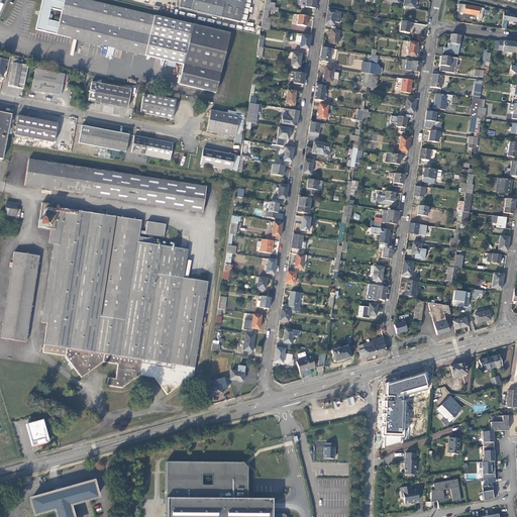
[(221,74),(229,33),(82,0),(39,0),(33,30),(71,38),(167,61),(175,62),(183,64),(179,83),(217,91),(221,74)]
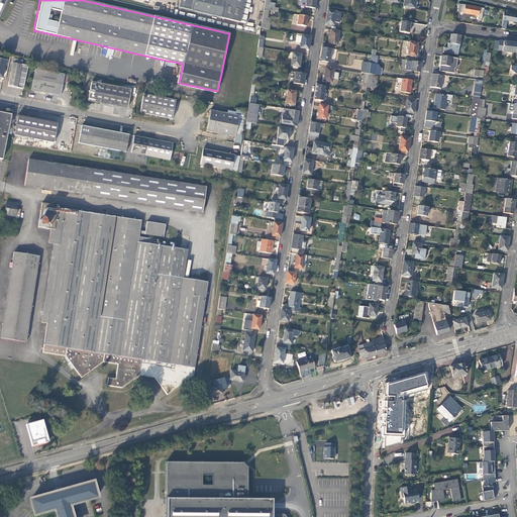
[(179,0),(178,9),(245,24),(250,3),(244,1),(244,0),(224,0),(223,0),(179,0)]
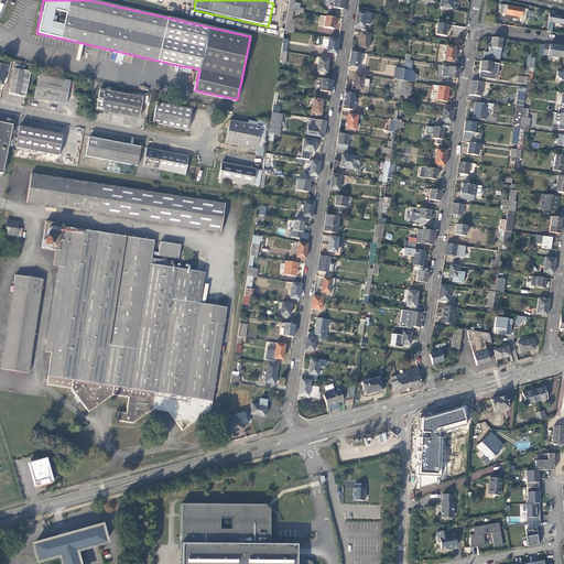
[(289,0),(288,11),(293,12),(303,13),(303,10),(296,8),(297,7),(300,7),(301,3),(294,2),(294,0),(289,0)]
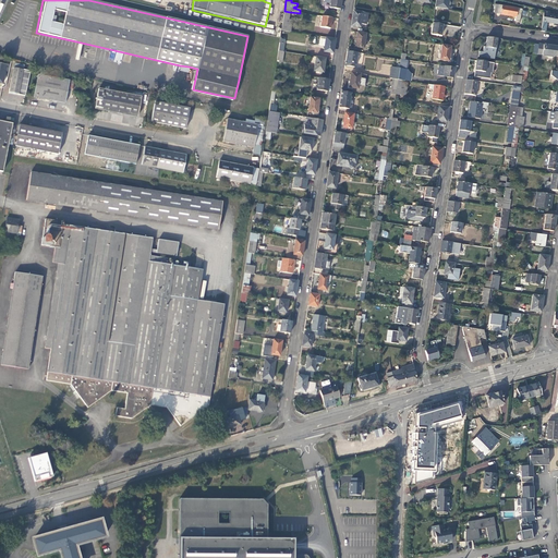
[(340,10),(341,0),(325,0),(325,1),(330,2),(329,8),(340,10)]
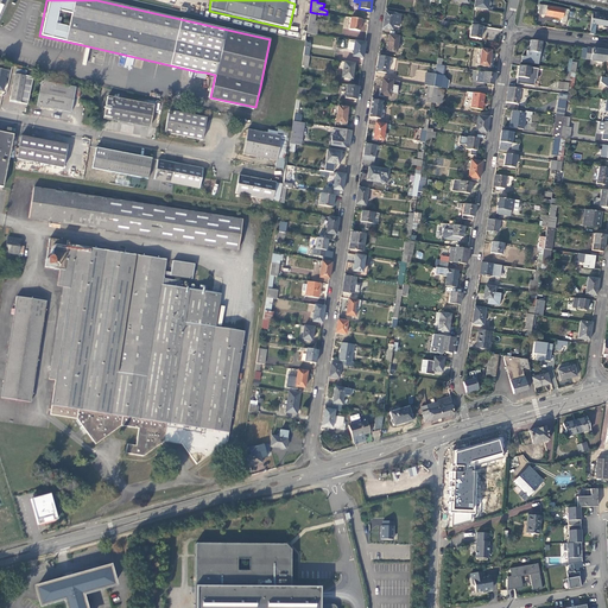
[(488,0),(475,0),(474,8),(488,10),(488,0)]
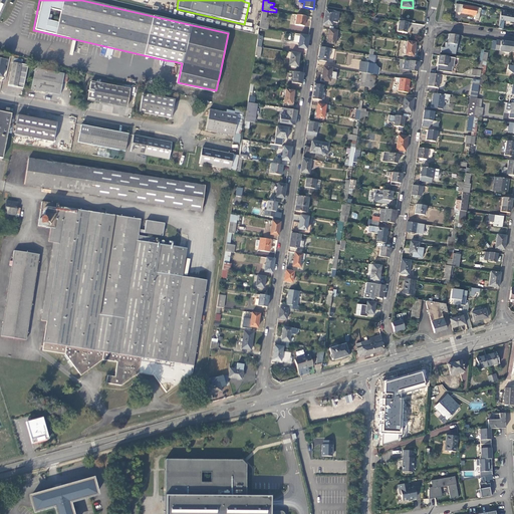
[(481,9),(455,4),(455,6),(456,7),(455,12),(475,16),(475,20),(478,21),(481,9)]
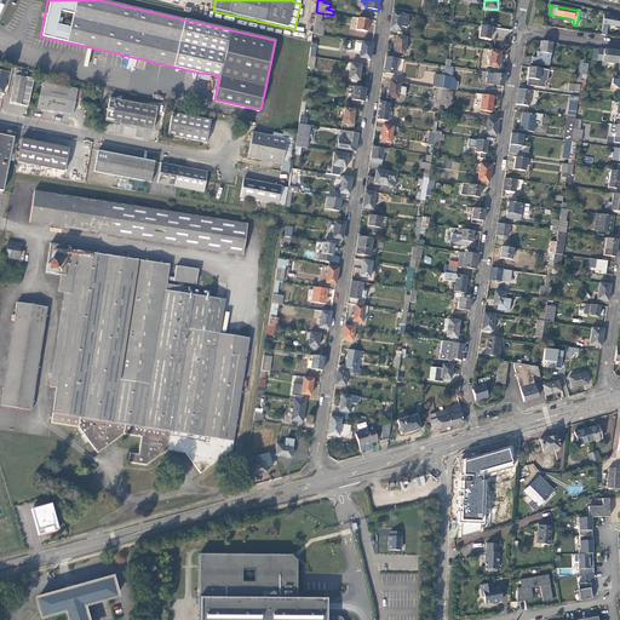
[(322,13),(316,12),(313,34),(323,36),(323,28),(320,28),(322,13)]
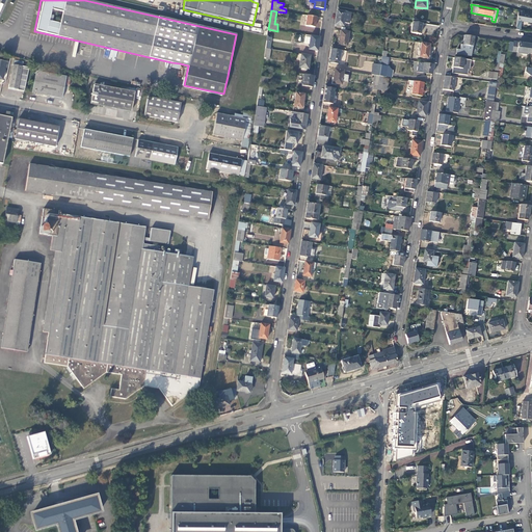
[(345,12),(337,10),(335,25),(343,26),(344,23),(349,24),(350,12),(345,12)]
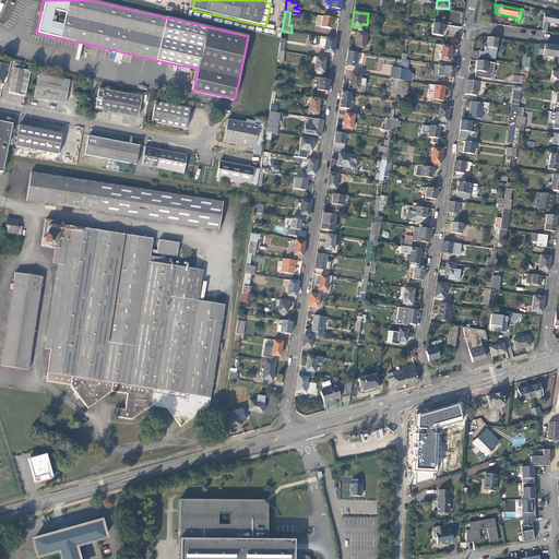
[(550,13),(545,11),(544,22),(547,22),(558,24),(558,15),(550,14),(550,13)]
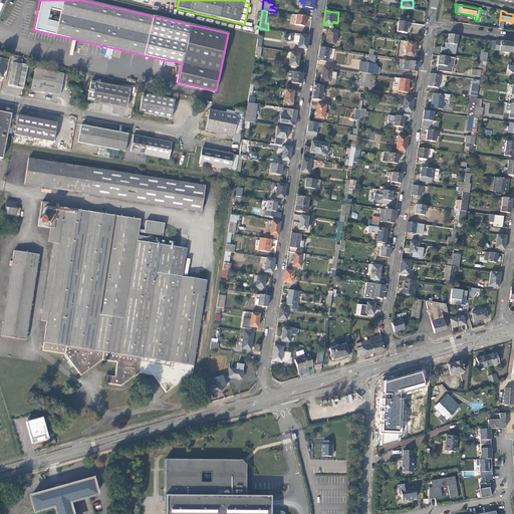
[(304,26),(306,17),(296,15),(295,25),(304,26)]
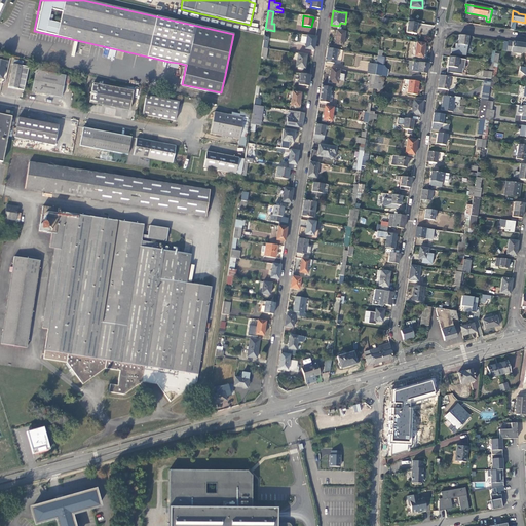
[(415,34),(417,24),(408,22),(406,33),(415,34)]
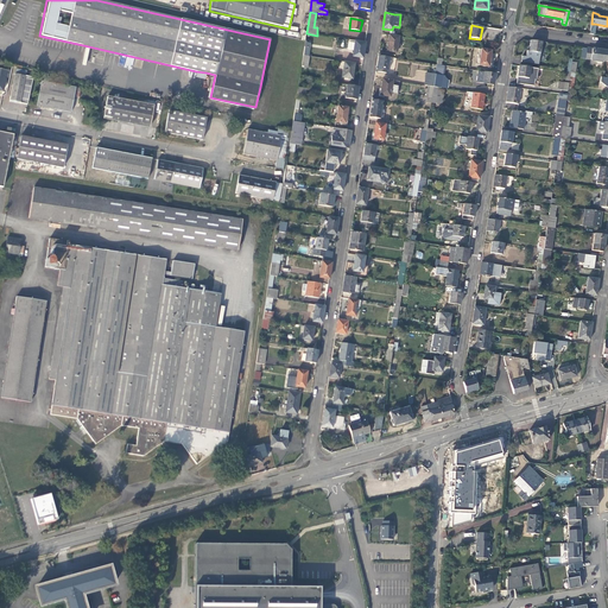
[(399,37),(390,36),(386,51),(397,54),(399,37)]
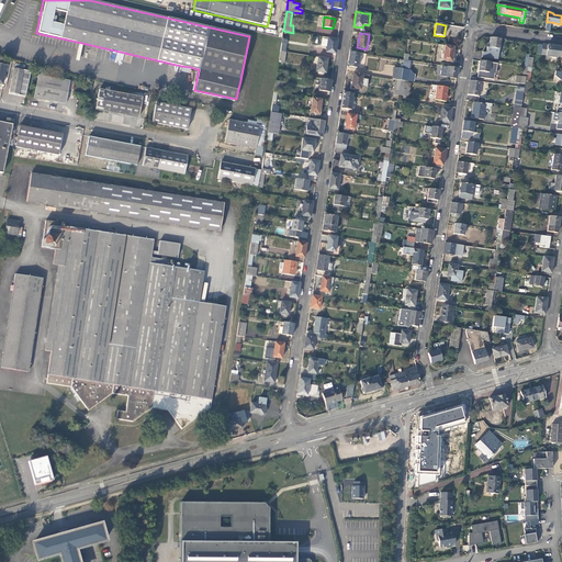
[(501,40),(491,37),(489,48),(499,49),(501,40)]
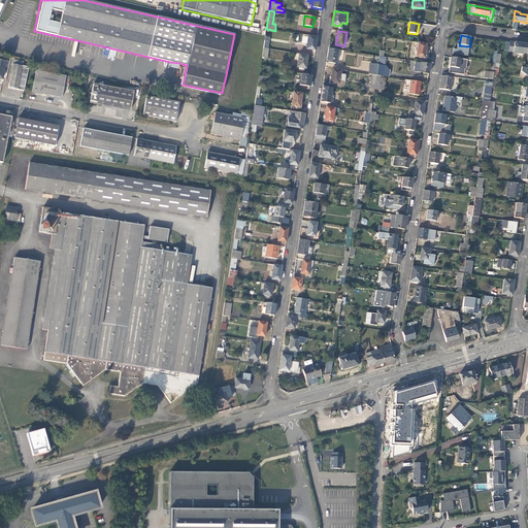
[(316,51),(318,37),(308,36),(306,50),(316,51)]
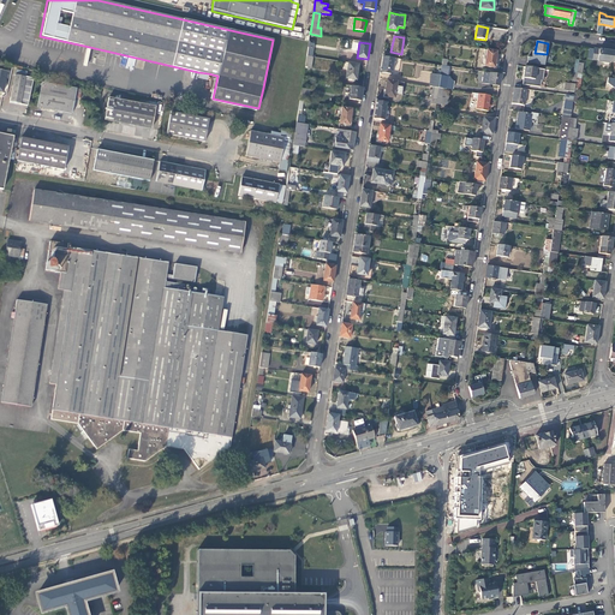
[(614,52),(593,49),(592,60),(613,63),(614,52)]
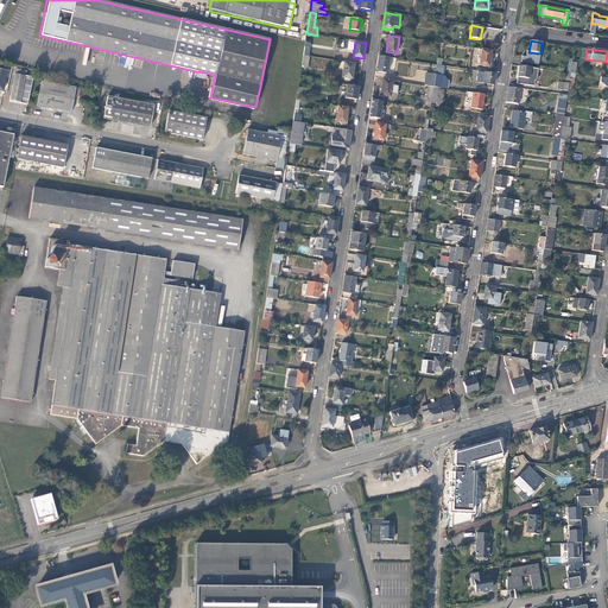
[(489,67),(492,51),(481,50),(479,65),(489,67)]
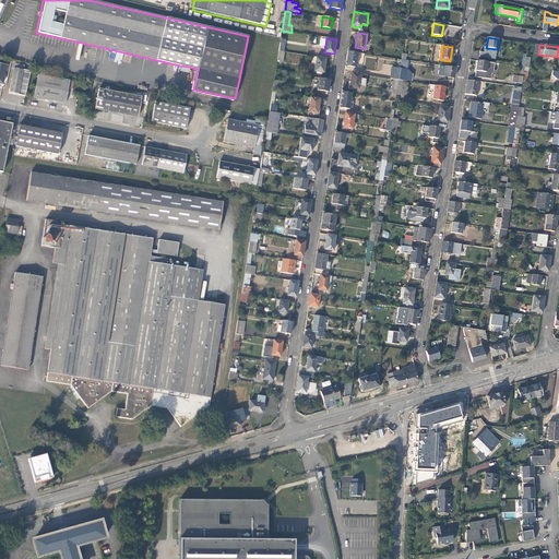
[(348,51),(346,66),(356,67),(357,60),(358,52),(348,51)]
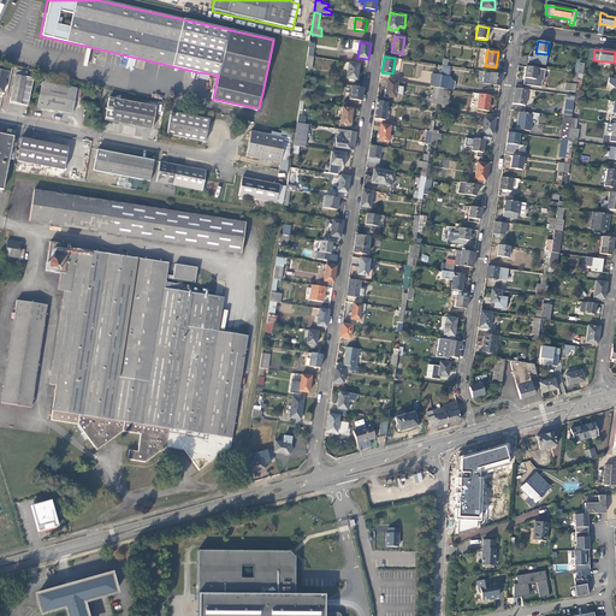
[(357,81),(360,65),(344,63),(343,70),(348,70),(347,78),(357,81)]
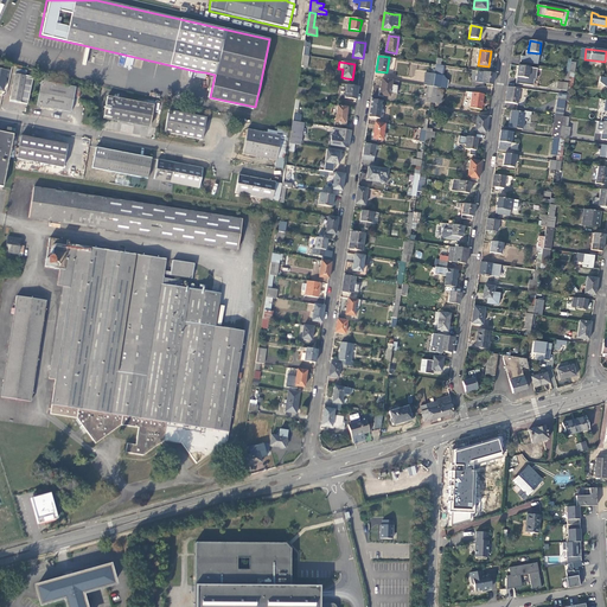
[(536,69),(518,66),(516,77),(528,78),(529,75),(535,75),(536,69)]
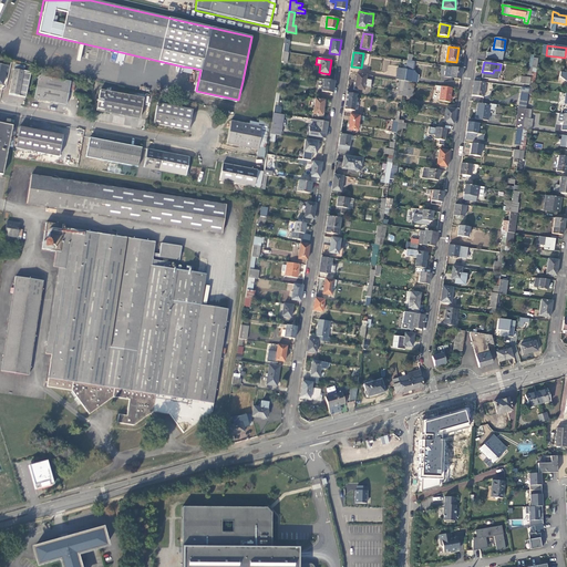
[(460,79),(462,69),(452,68),(450,78),(460,79)]
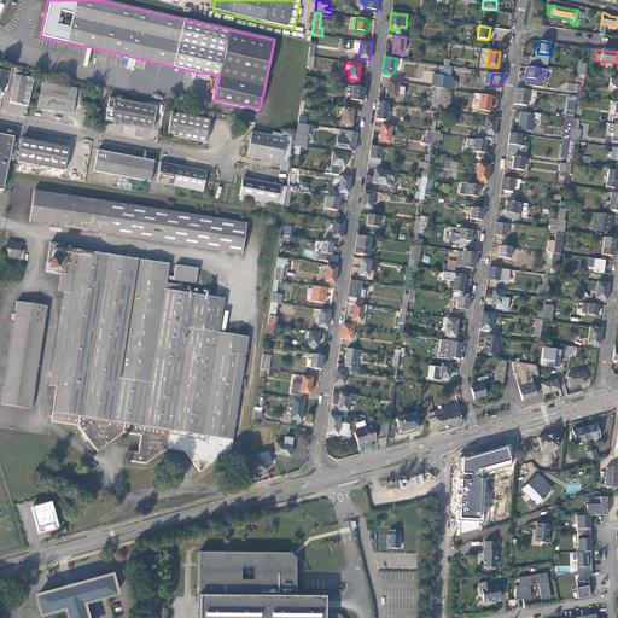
[(441,88),(442,76),(433,75),(431,87),(435,88),(441,88)]
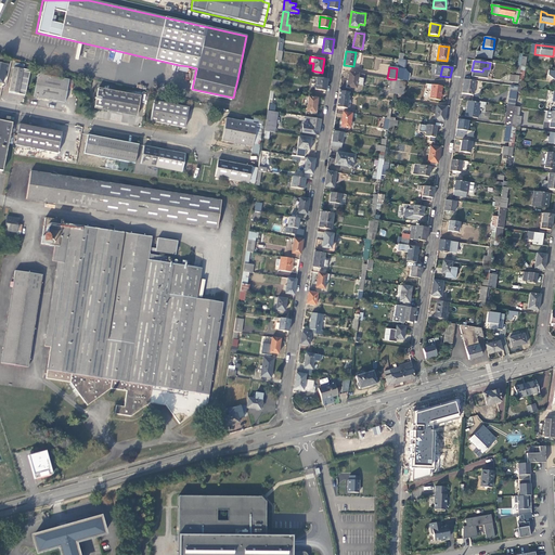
[(404,69),(397,68),(396,79),(403,80),(404,69)]
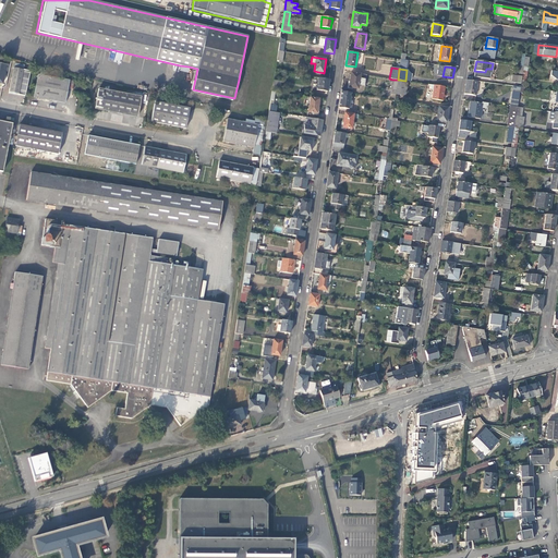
[(22,73),(13,71),(9,96),(24,99),(29,74),(22,73)]
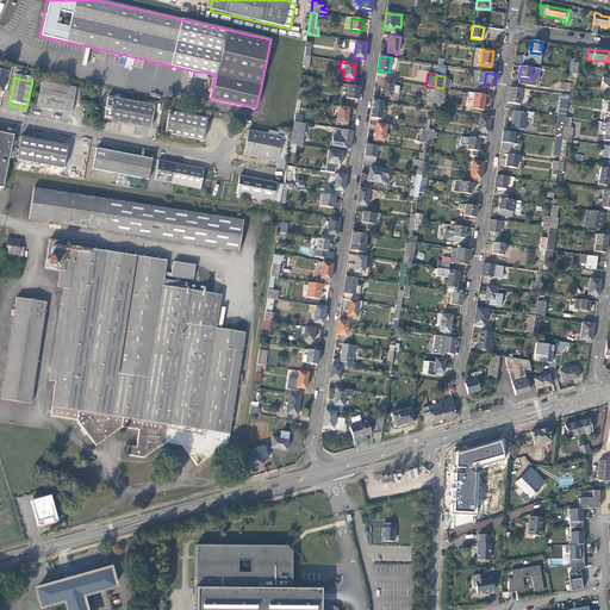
[(400,82),(384,80),(381,95),(391,98),(392,93),(399,94),(400,82)]
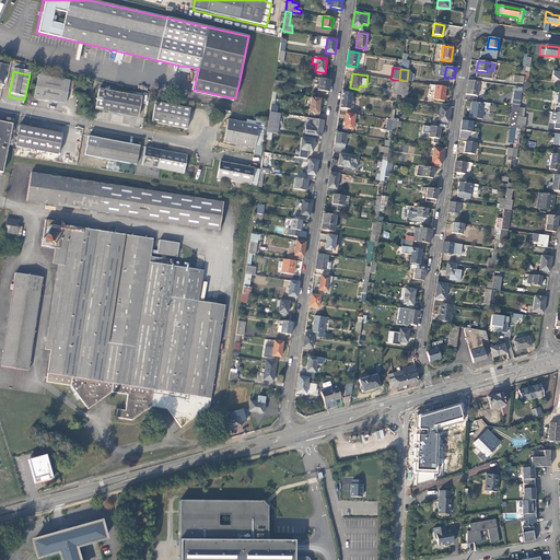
[(70,84),(38,78),(34,101),(65,107),(70,84)]
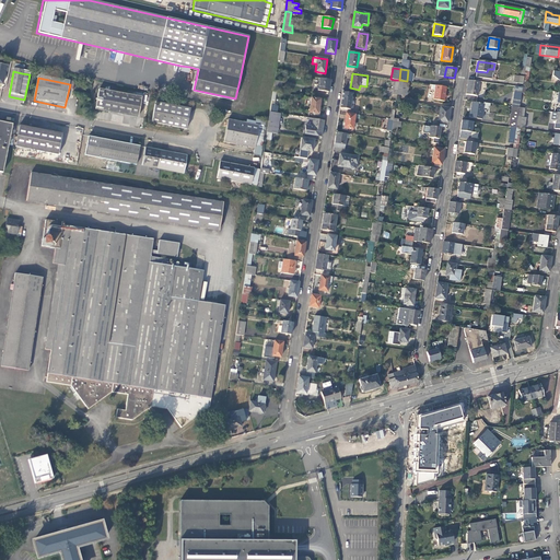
[(328,92),(330,80),(319,79),(318,90),(328,92)]
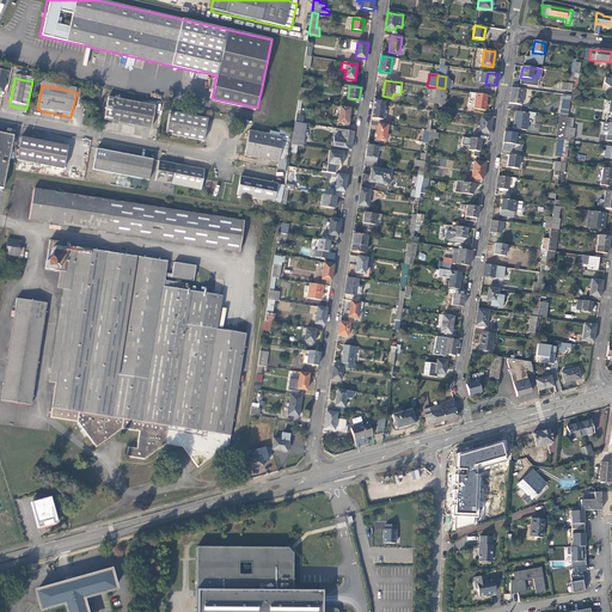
[(524,90),(512,87),(509,103),(521,105),(524,90)]
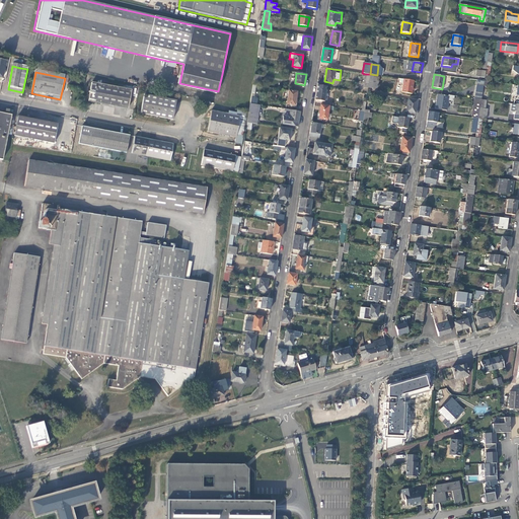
[(262,76),(254,75),(253,82),(261,84),(262,76)]
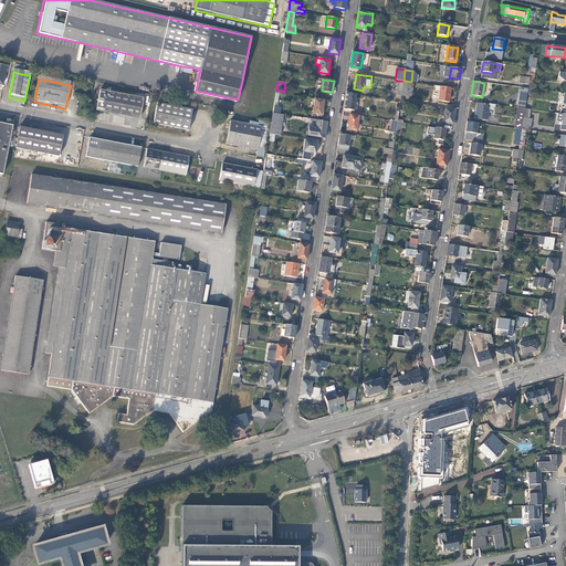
[(449,103),(451,88),(436,86),(435,91),(439,91),(438,101),(449,103)]
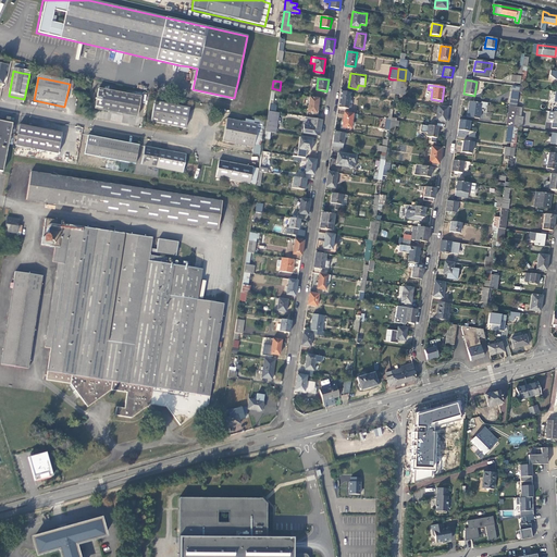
[(347,109),(350,93),(341,91),(338,108),(347,109)]
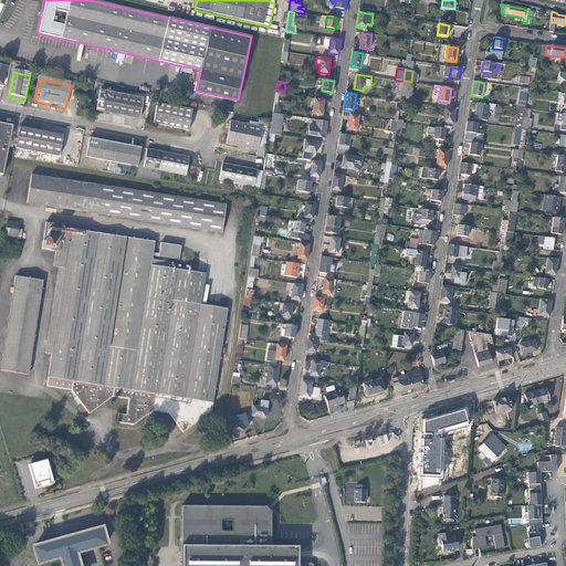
[(144,102),(101,94),(97,114),(140,122),(144,102)]
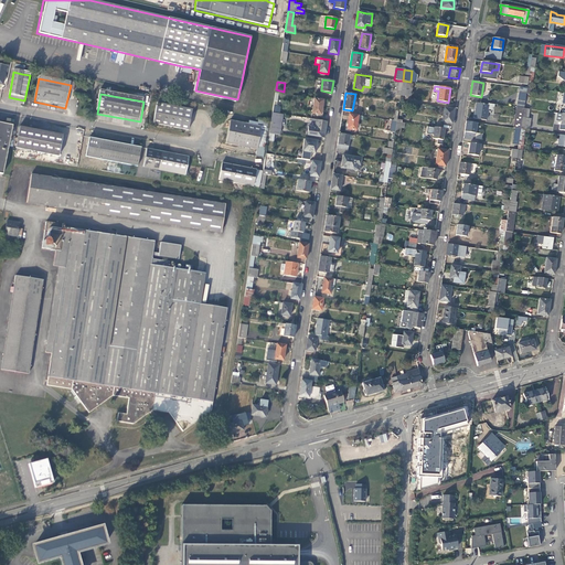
[(321,115),(323,100),(313,98),(311,114),(321,115)]
